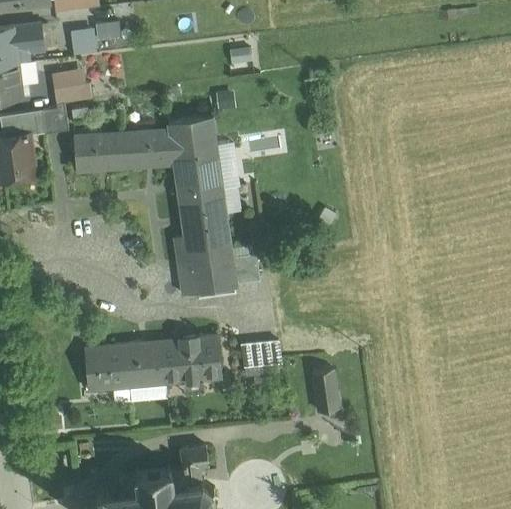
[(0,0),(0,9),(21,7),(21,5),(51,1),(50,0),(0,0)]
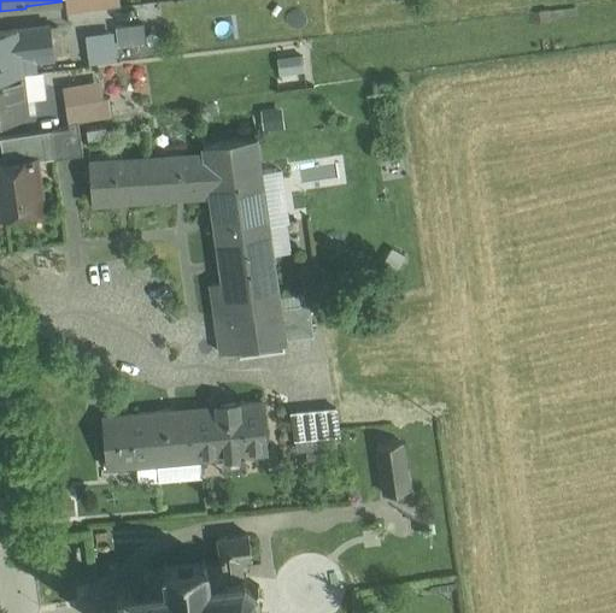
[(118,0),(66,0),(69,15),(121,9),(118,0)]
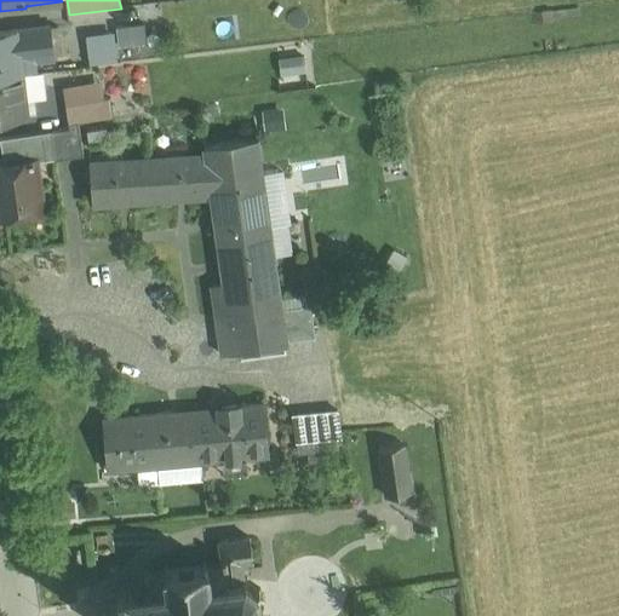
[(115,61),(147,59),(144,24),(114,26),(115,61)]
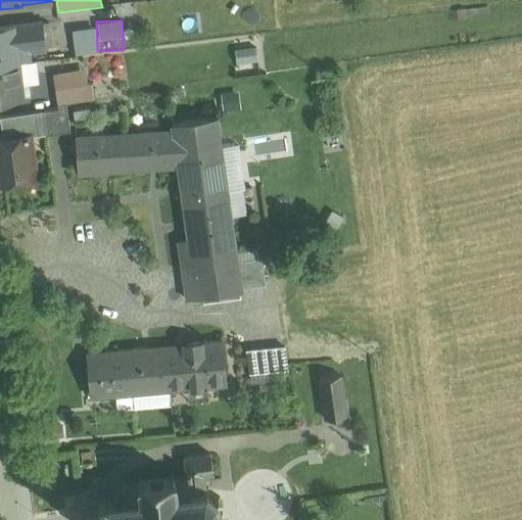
[(43,25),(0,30),(0,66),(19,64),(18,56),(31,55),(46,53),(43,25)]
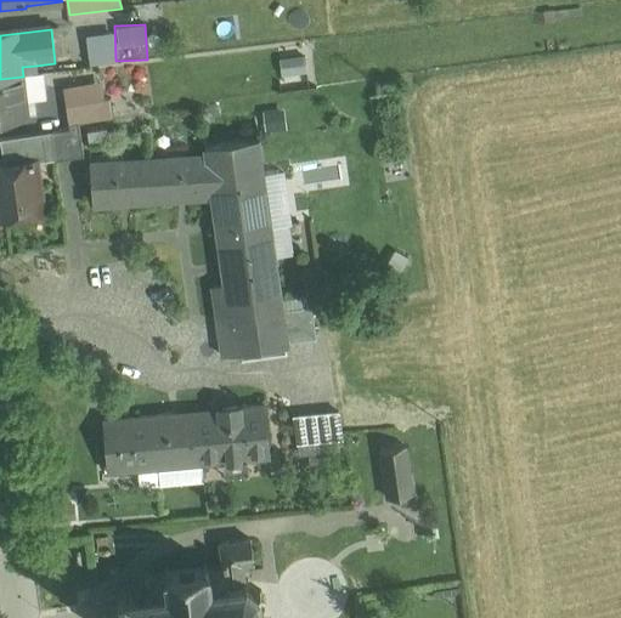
[(114,63),(113,32),(85,33),(86,64),(114,63)]
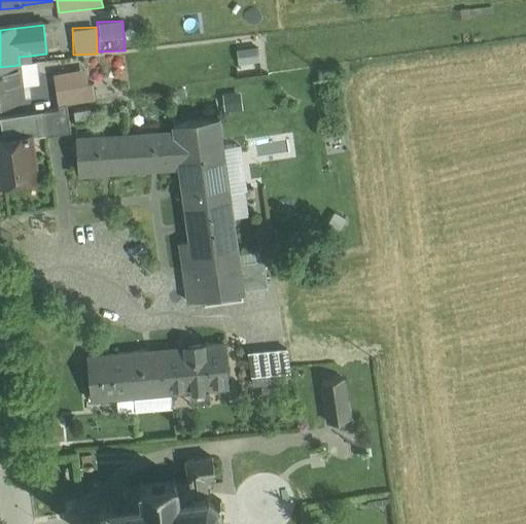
[(236,64),(257,63),(256,46),(236,48),(236,64)]
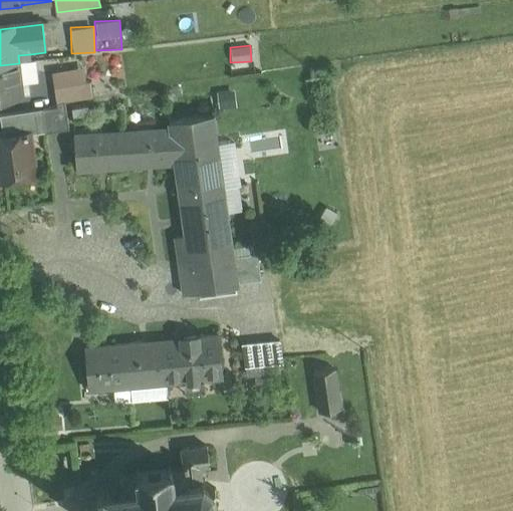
[(30,54),(18,55),(19,63),(31,62),(30,54)]
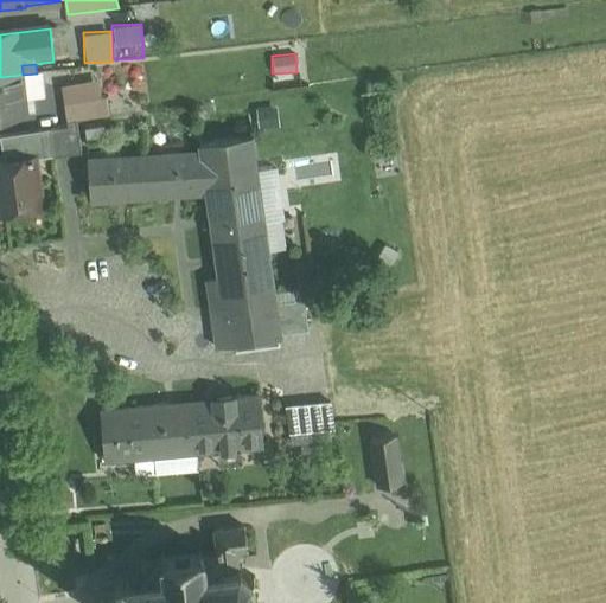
[(23,75),(0,77),(0,120),(27,117),(25,96),(44,94),(42,72),(37,74),(23,75)]
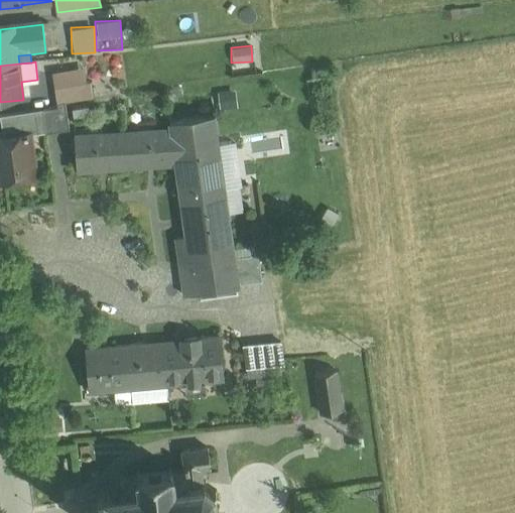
[(92,85),(55,91),(58,106),(67,104),(94,100),(92,85)]
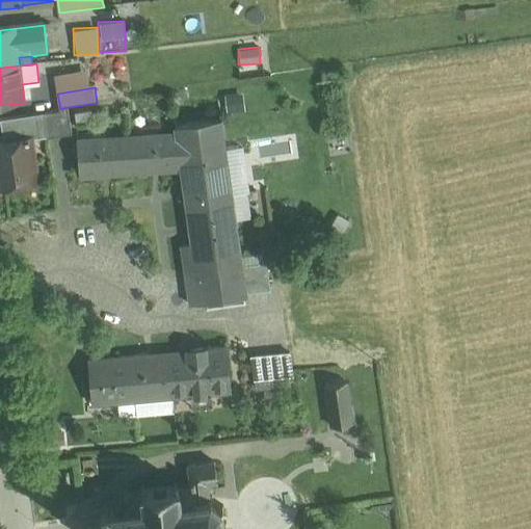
[(69,107),(60,109),(60,113),(56,113),(60,138),(73,136),(69,107)]
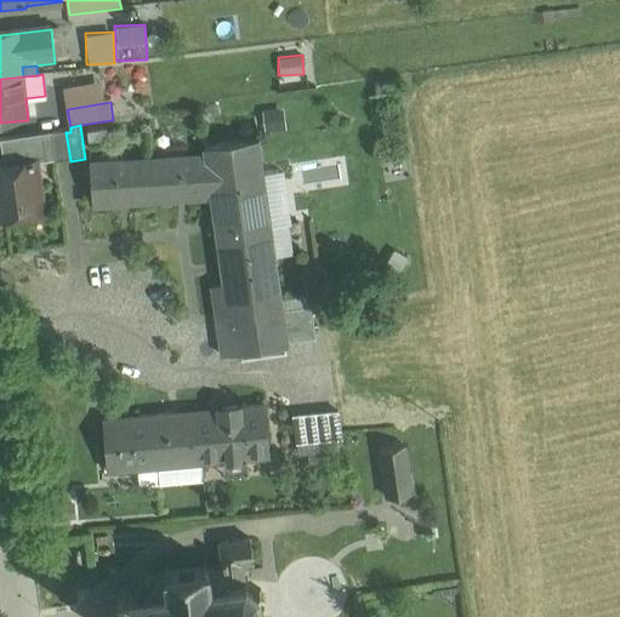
[(107,131),(89,133),(90,147),(109,143),(107,131)]
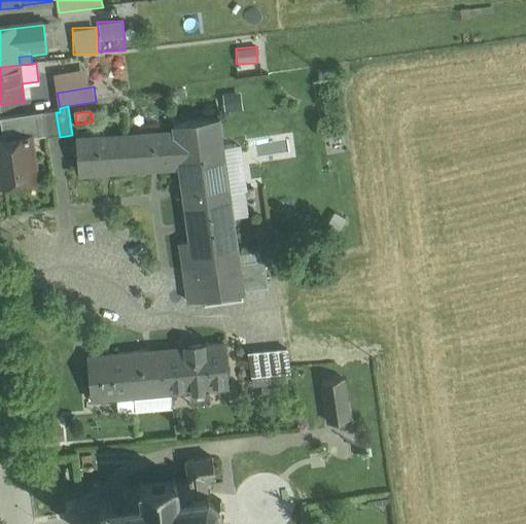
[(56,112),(44,114),(46,129),(47,138),(47,139),(60,137),(56,112)]
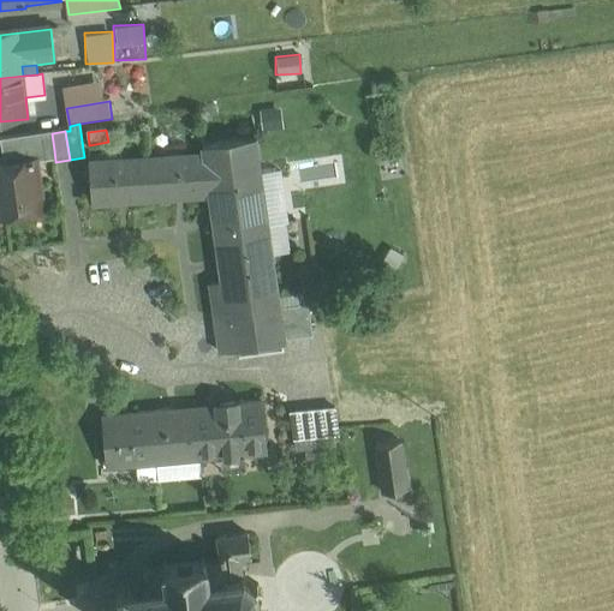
[(52,133),(1,141),(4,157),(54,150),(52,133)]
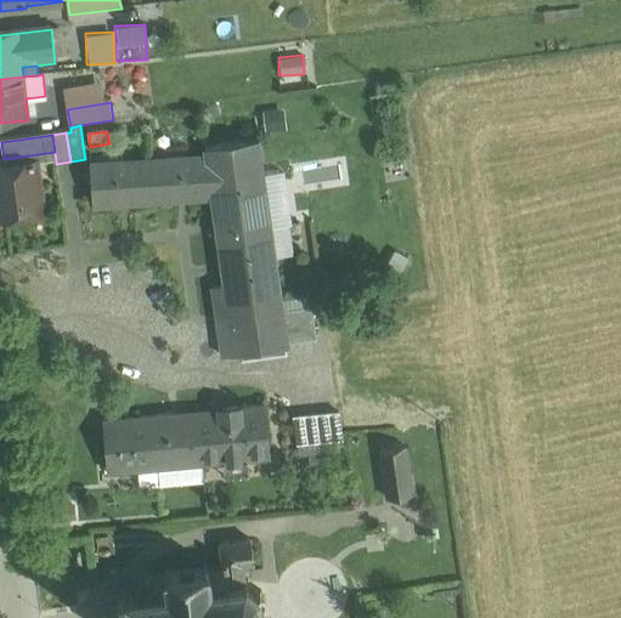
[(260,143),(208,151),(215,200),(214,202),(219,238),(271,231),(258,147),(260,147),(260,143)]
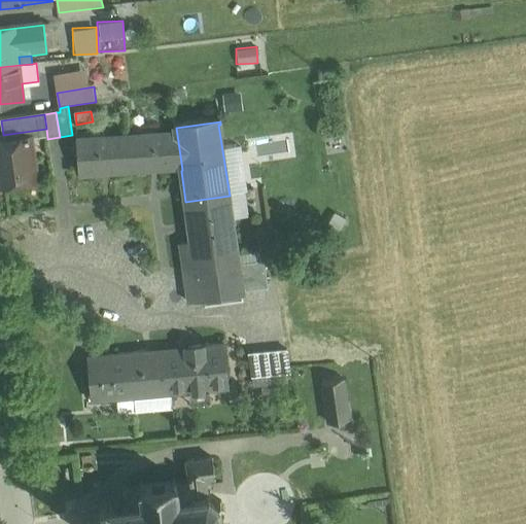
[(176,135),(131,138),(133,174),(181,171),(182,170),(176,128),(175,128),(176,135)]
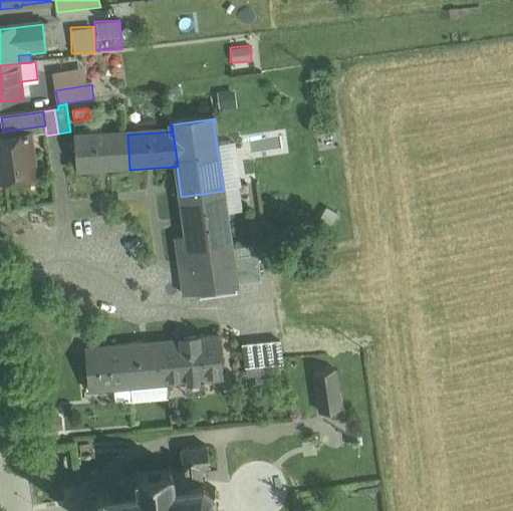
[(45,125),(3,132),(4,140),(0,140),(0,182),(35,177),(29,137),(46,135),(45,125)]
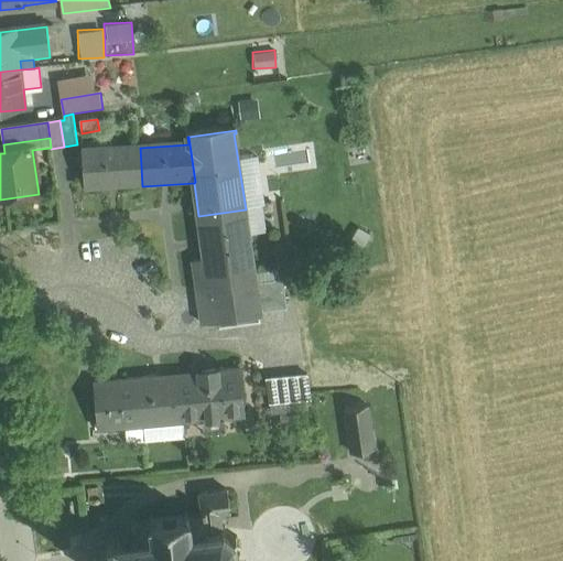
[(140,148),(82,151),(85,190),(142,186),(140,148)]
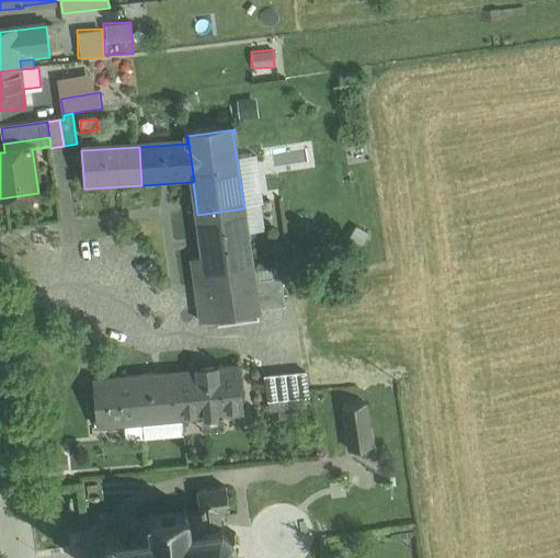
[(244,208),(197,215),(204,260),(193,262),(196,286),(221,283),(223,289),(256,285),(256,284),(256,283),(255,283),(244,208)]
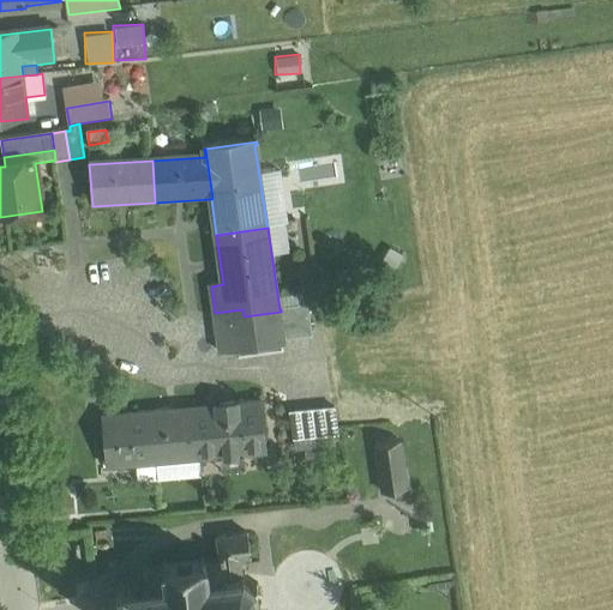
[(308,306),(295,308),(299,339),(313,337),(308,306)]
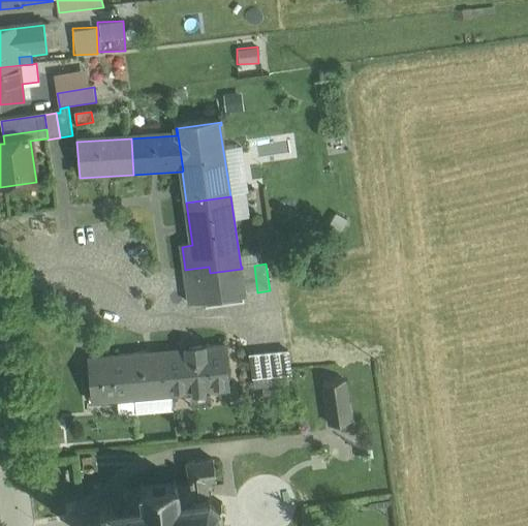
[(254,266),(242,268),(242,269),(246,295),(257,292),(254,266)]
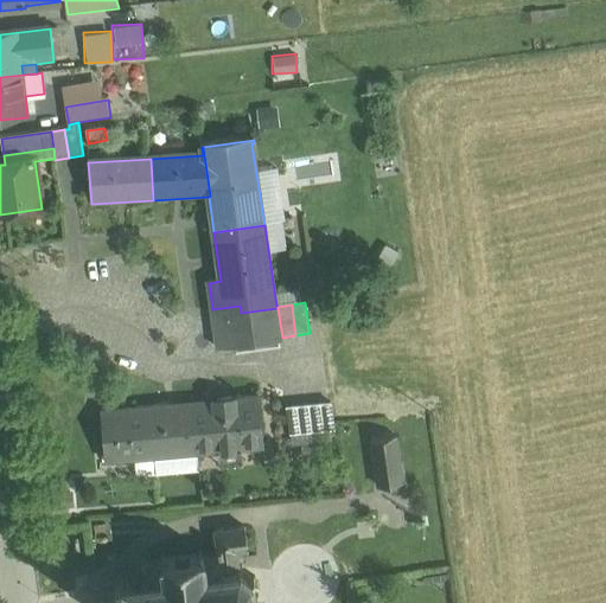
[(278,308),(241,313),(240,306),(212,309),(218,351),(282,341),(282,338),(278,308)]
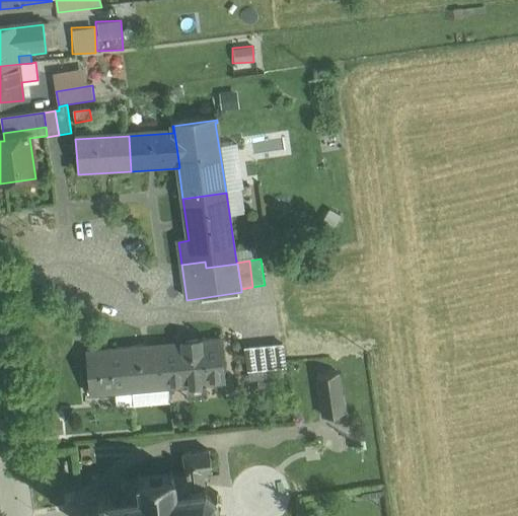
[(221,341),(187,344),(187,347),(166,349),(169,390),(225,386),(221,341)]
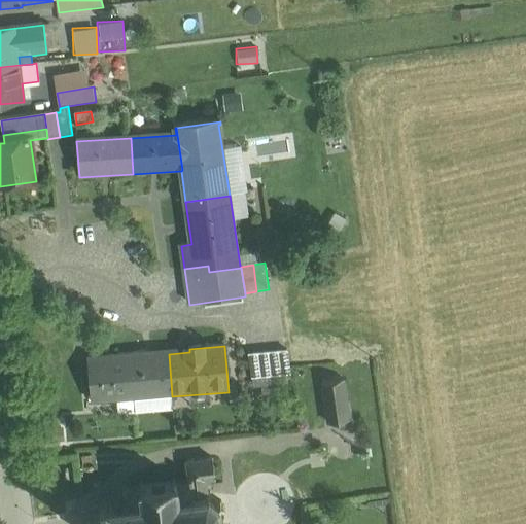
[(169,354),(147,356),(147,352),(131,354),(134,394),(136,413),(173,410),(172,396),(169,354)]
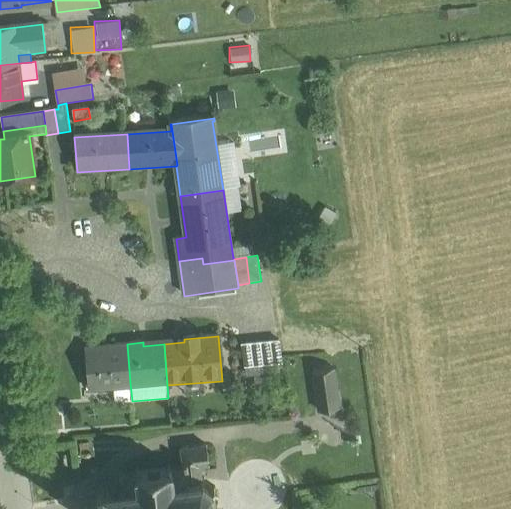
[(127,344),(86,347),(90,392),(114,390),(113,385),(130,383),(127,344)]
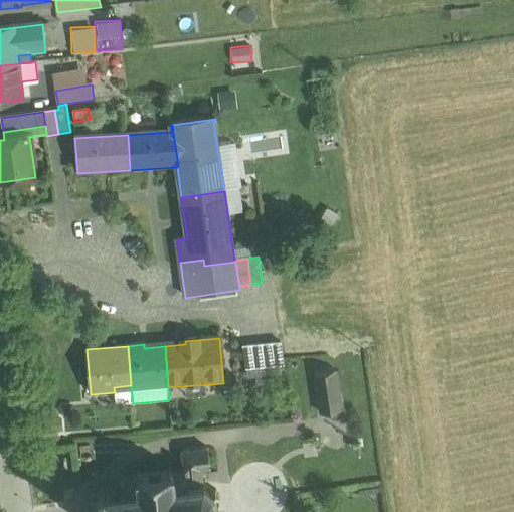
[(282,347),(269,348),(271,371),(284,369),(282,347)]
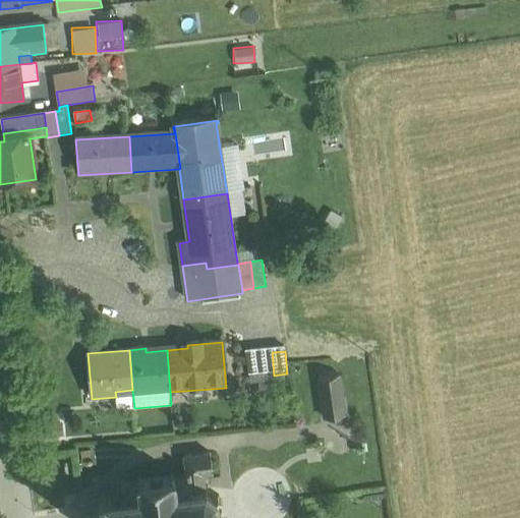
[(272,352),(260,353),(262,377),(274,376),(272,352)]
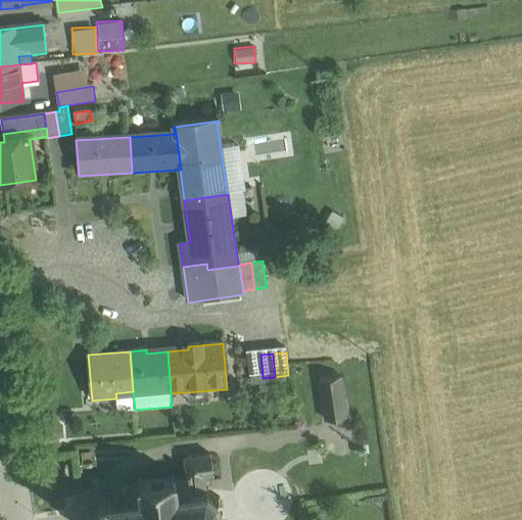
[(261,355),(247,357),(250,379),(263,378),(261,355)]
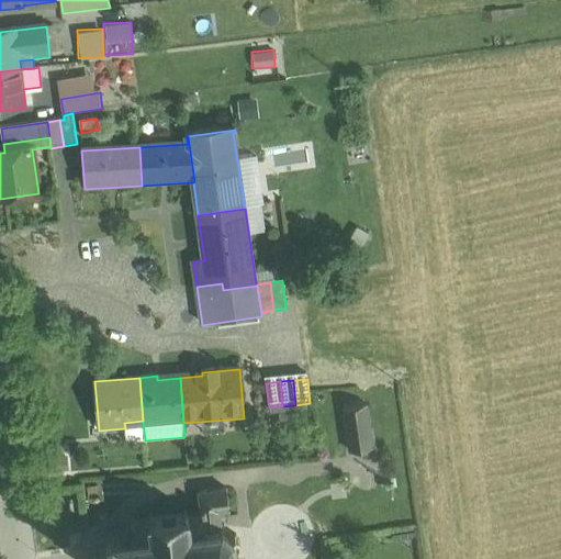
[(367,406),(345,410),(350,454),(373,450),(367,406)]
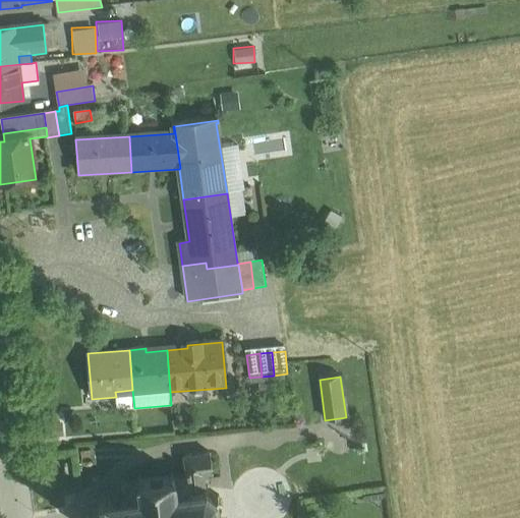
[(210,454),(183,457),(186,477),(190,476),(191,474),(193,476),(192,478),(193,490),(194,492),(204,492),(203,478),(213,477),(210,454)]
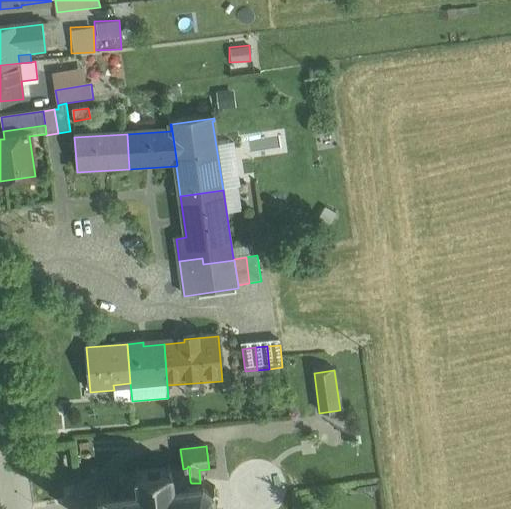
[(169,470),(141,473),(141,470),(137,470),(138,474),(137,474),(137,475),(123,477),(121,475),(120,477),(122,478),(124,488),(123,488),(124,492),(111,494),(110,490),(107,490),(107,494),(104,492),(99,492),(96,496),(96,501),(91,501),(88,499),(86,501),(89,504),(89,508),(214,508),(215,507),(218,508),(219,505),(216,504),(215,493),(217,490),(215,488),(214,490),(205,483),(205,480),(202,479),(201,482),(200,483),(191,483),(190,481),(189,470),(190,468),(188,466),(187,468),(183,469),(173,471),(173,470),(172,470),(172,466),(168,466),(169,470)]
